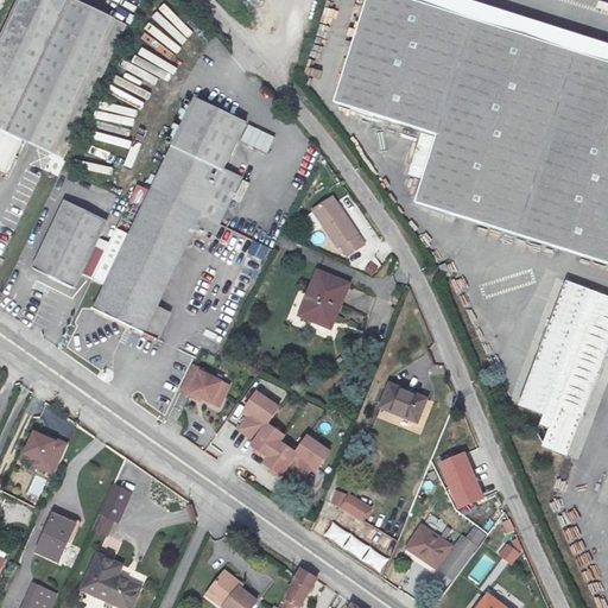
[(121,17),(84,0),(21,0),(0,49),(0,166),(13,173),(29,139),(58,153),(121,17)]
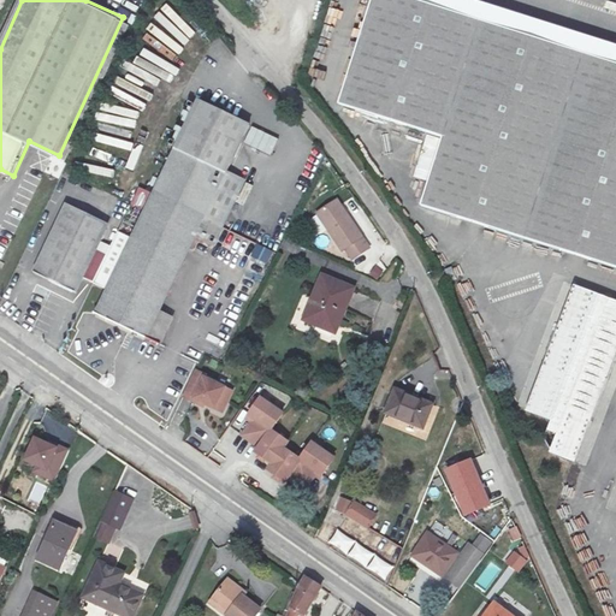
[(416,0),(373,0),(372,4),(505,51),(511,33),(416,0)]
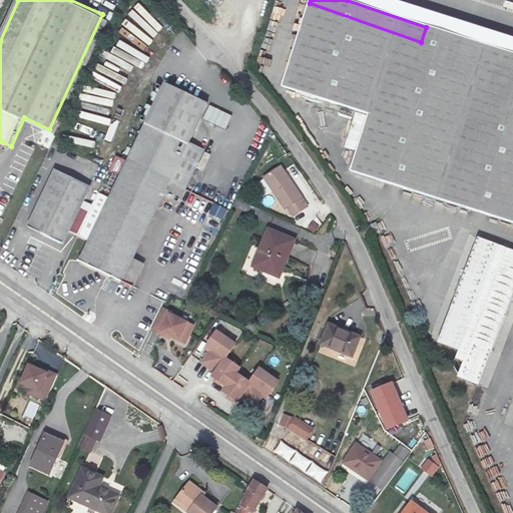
[(372,193),(421,42),(310,3),(279,95),(365,124),(344,183),(372,193)]
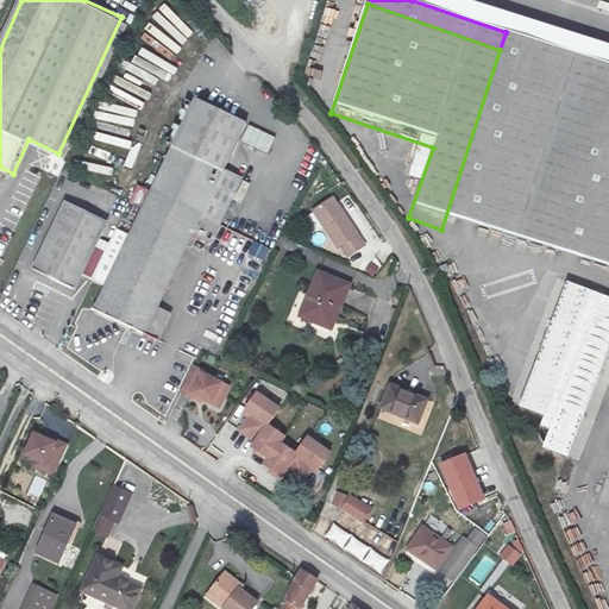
[(506,32),(500,50),(514,56),(520,37),(506,32)]
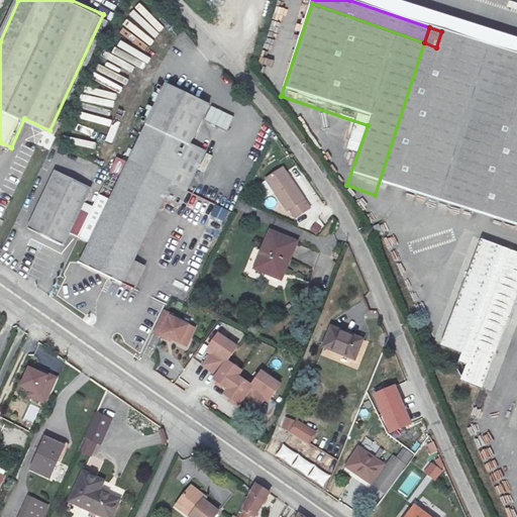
[(516,57),(441,31),(436,47),(516,75),(516,57)]
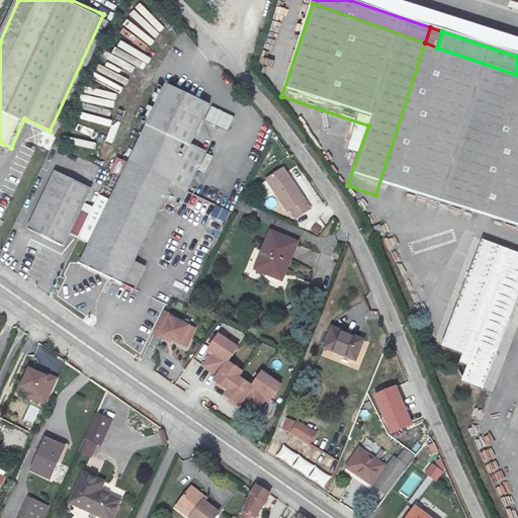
[(437,48),(425,42),(375,195),(387,199),(437,48)]
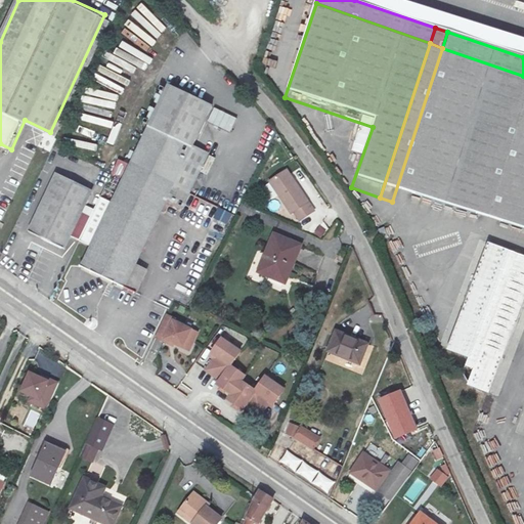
[(523,76),(442,48),(392,202),(523,246),(523,76)]
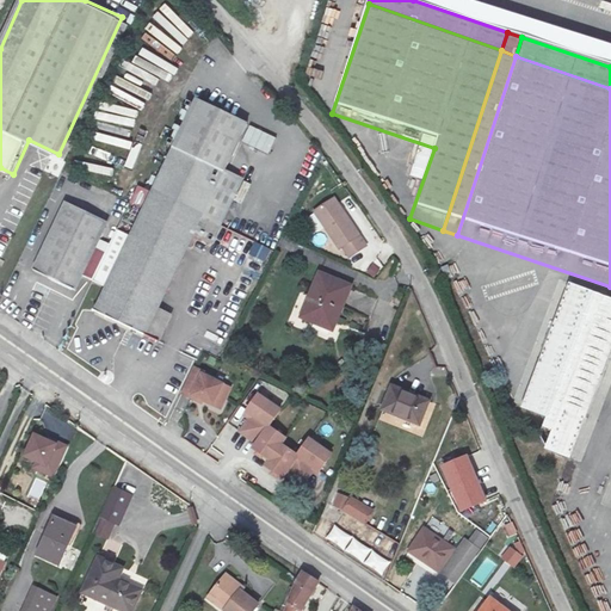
[(247,133),(193,106),(133,235),(106,223),(107,220),(69,202),(34,275),(72,294),(91,255),(117,269),(94,314),(185,359),(198,332),(183,323),(228,233),(246,241),(266,197),(226,177),(247,133)]
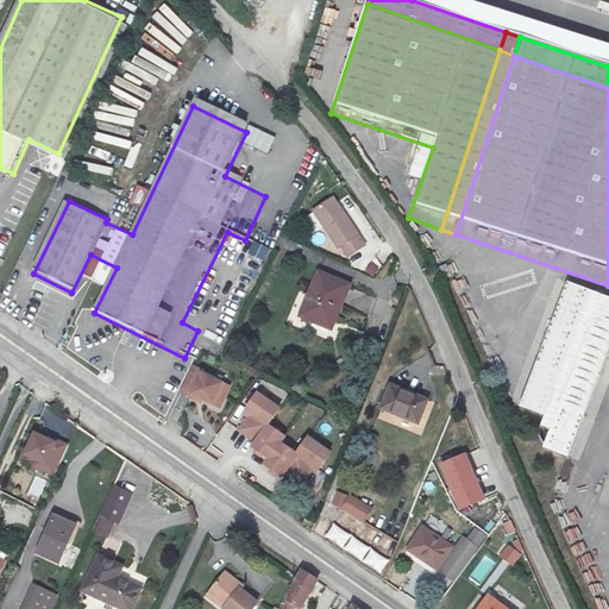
[(370,251),(337,203),(320,215),(315,218),(341,256),(347,252),(353,263),(370,251)]
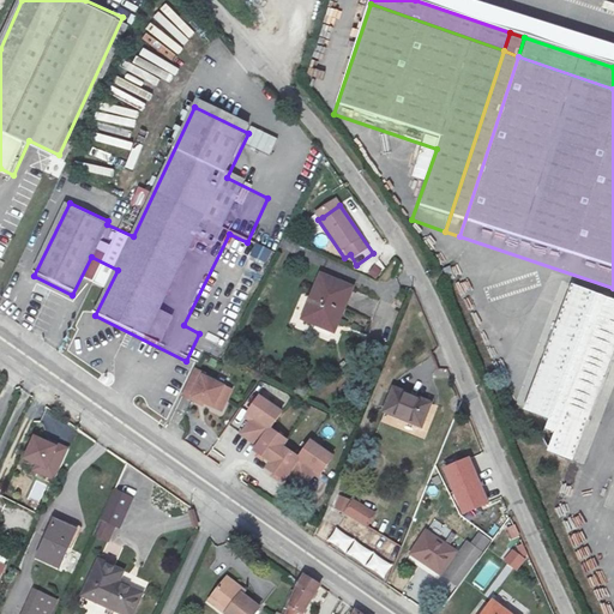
[(248,257),(264,265),(272,251),(256,242),(248,257)]
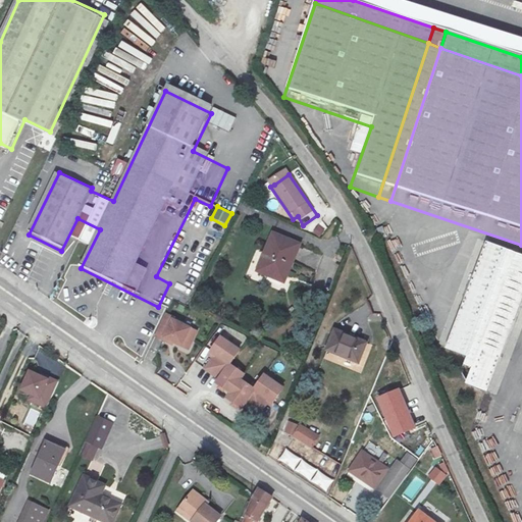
[(318,225),(313,232),(320,238),(325,230),(318,225)]
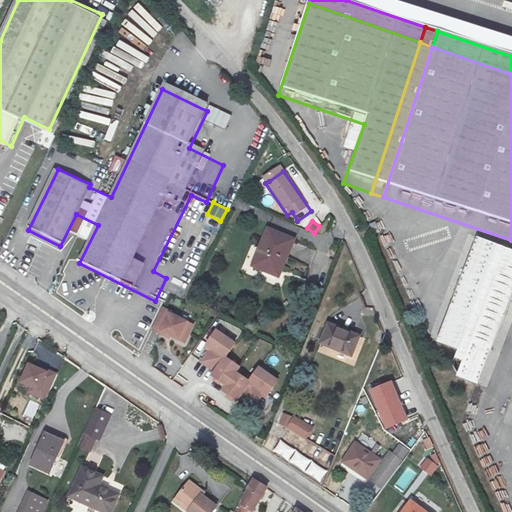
[(294,241),(269,229),(254,268),(265,272),(268,265),(282,272),(294,241)]
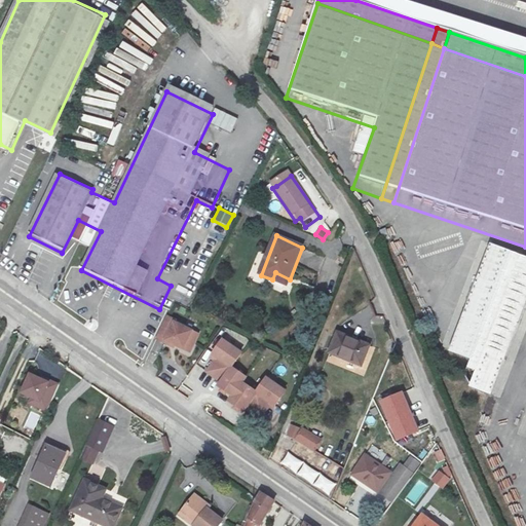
[(467,387),(492,396),(525,301),(525,256),(488,242),(449,352),(468,360),(465,368),(474,371),(467,387)]
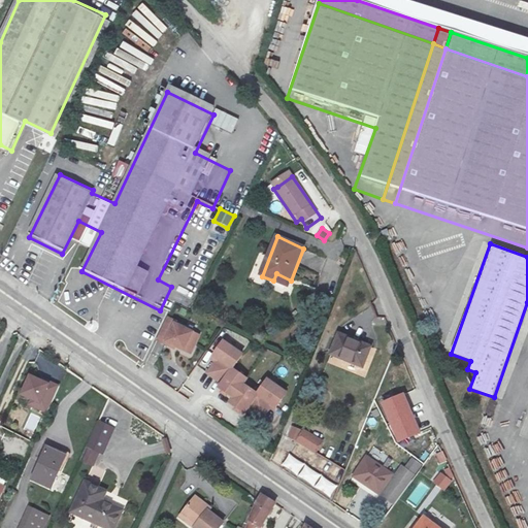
[(176,324),(168,320),(159,337),(160,338),(167,341),(166,344),(184,353),(188,344),(194,348),(199,338),(175,327),(176,324)]
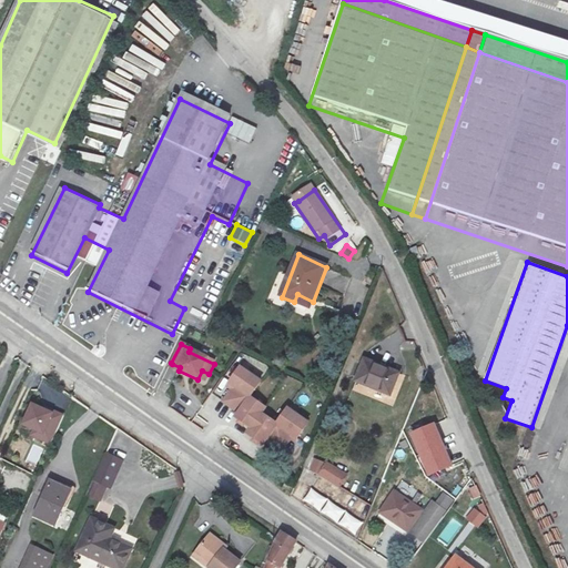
[(401,373),(367,359),(358,379),(372,384),(371,387),(392,395),(401,373)]
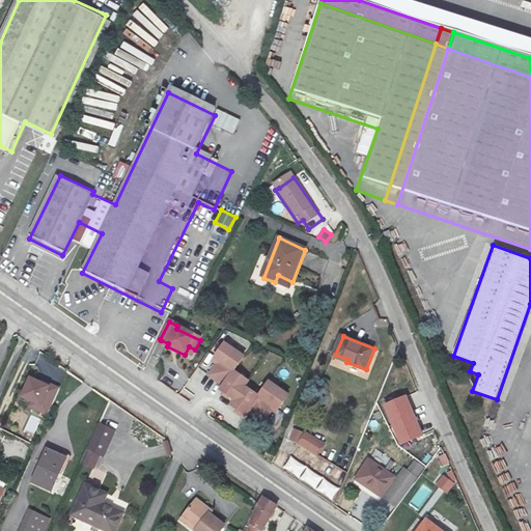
[(247,362),(228,350),(218,363),(222,366),(213,381),(226,391),(223,395),(238,406),(234,411),(249,421),(252,417),(267,427),(276,413),(280,416),(290,401),(272,388),(261,402),(247,392),(251,387),(236,376),(247,362)]
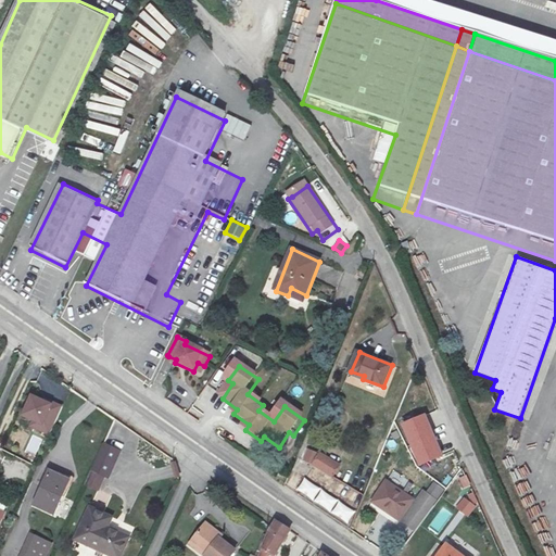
[(53,405),(29,394),(21,417),(32,422),(28,428),(48,438),(63,406),(54,402),(53,405)]
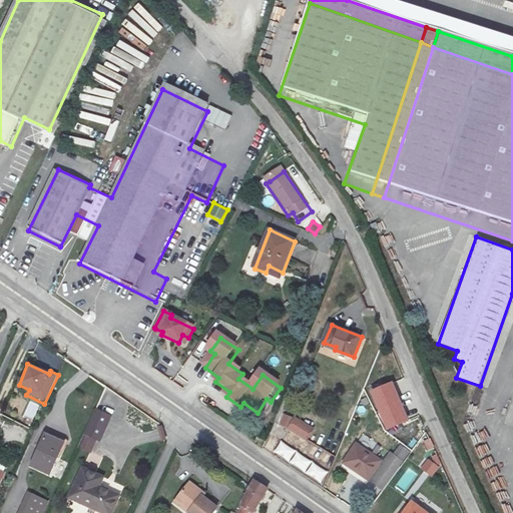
[(394,381),(370,390),(386,431),(409,421),(394,381)]
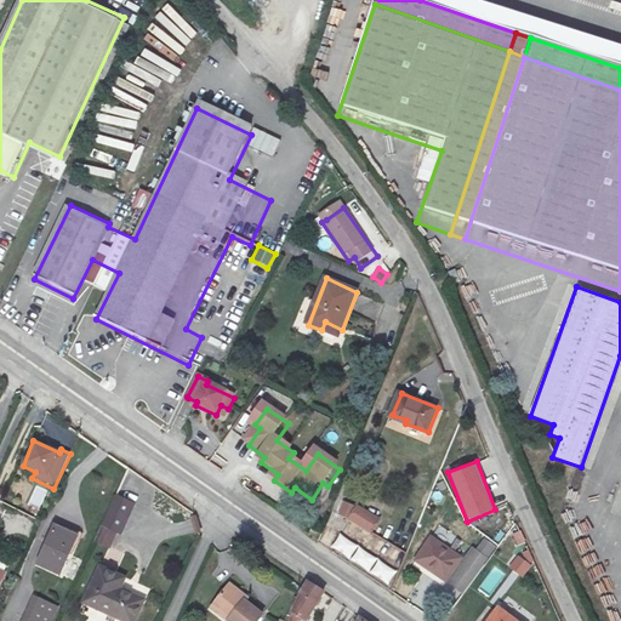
[(119,496),(96,542),(113,550),(134,503),(119,496)]
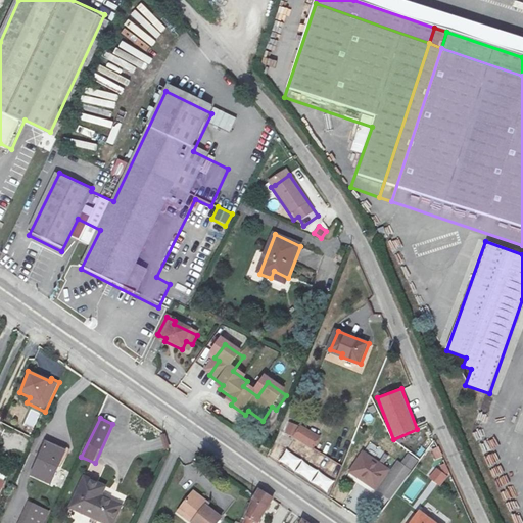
[(302,426),(290,422),(286,433),(298,437),(302,426)]
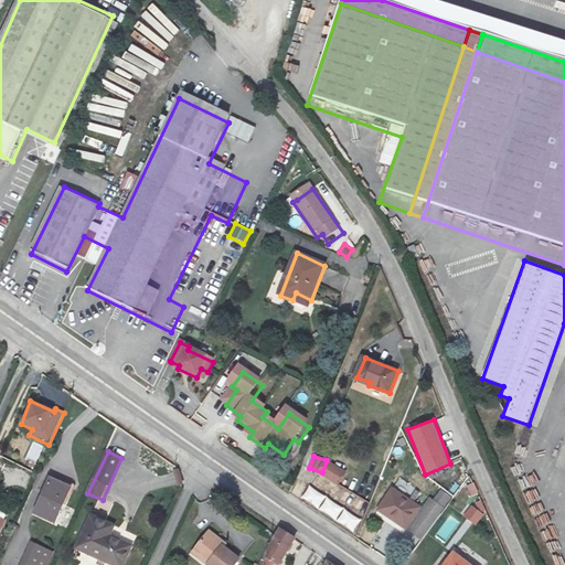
[(376,490),(374,496),(381,500),(385,491),(387,492),(394,480),(385,476),(376,490)]
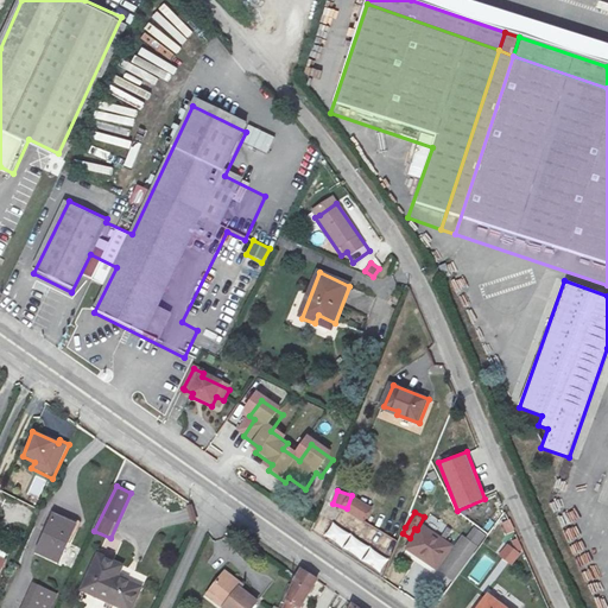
[(82,527),(54,514),(37,552),(63,567),(82,527)]
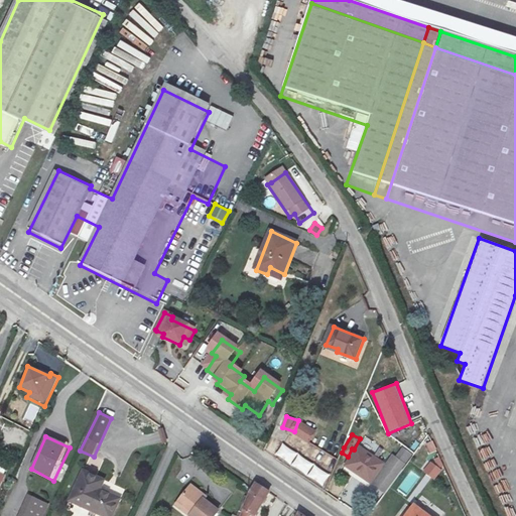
[(274,458),(324,485),(331,473),(281,445),(274,458)]
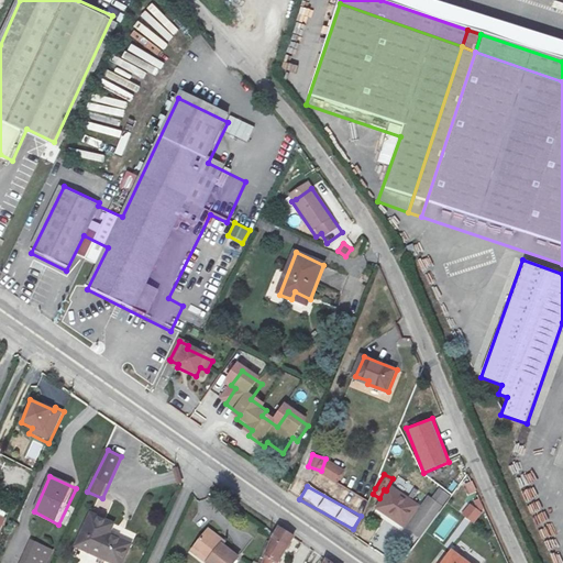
[(420,507),(394,487),(379,507),(406,527),(420,507)]
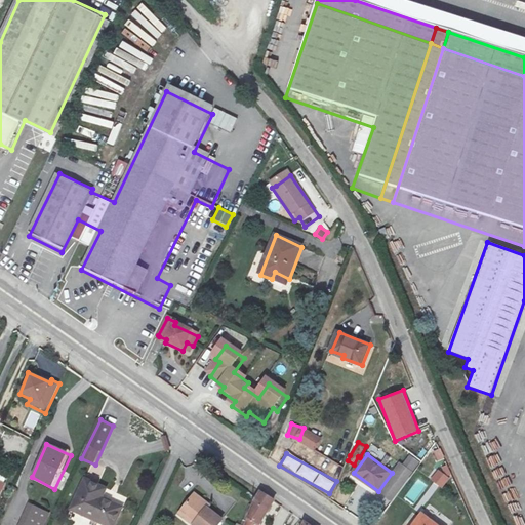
[(410,454),(403,462),(413,472),(420,463),(410,454)]
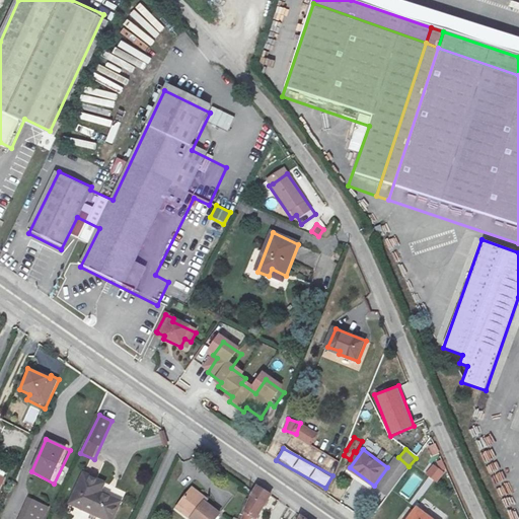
[(437,484),(444,473),(433,464),(425,474),(437,484)]
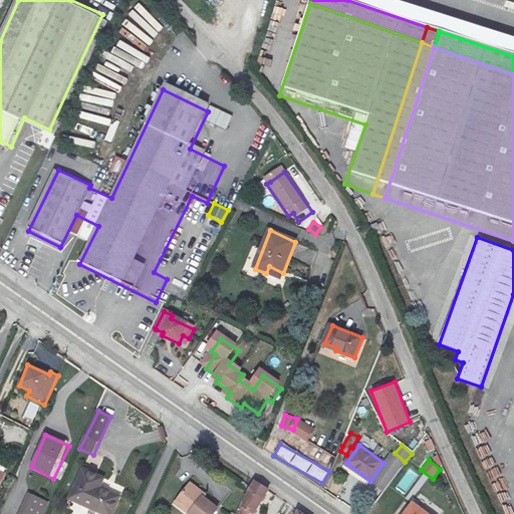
[(367,490),(379,500),(401,472),(388,463),(367,490)]
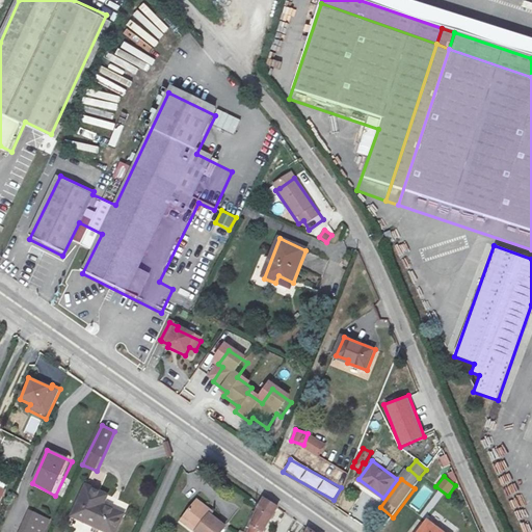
[(109,496),(87,485),(74,516),(106,531),(116,531),(125,514),(105,505),(109,496)]
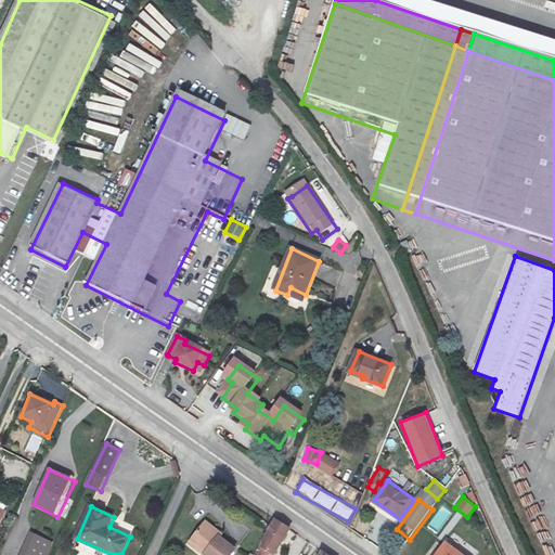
[(289,528),(275,518),(269,530),(258,554),(273,554),(274,552),(289,528)]
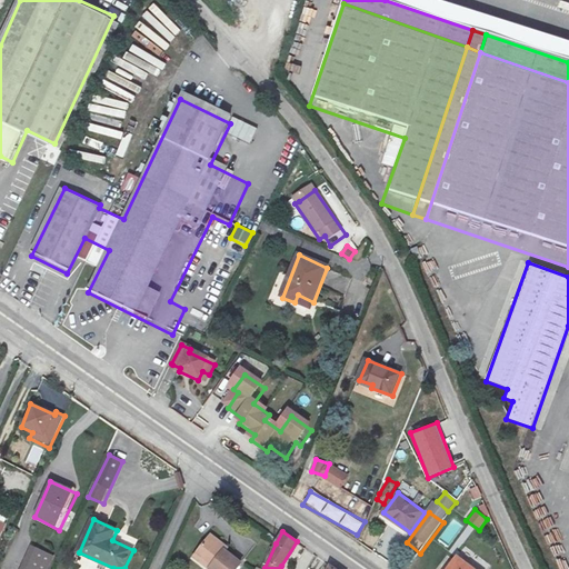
[(221,542),(210,535),(197,553),(213,566),(212,568),(211,568),(236,568),(242,561),(219,546),(221,542)]
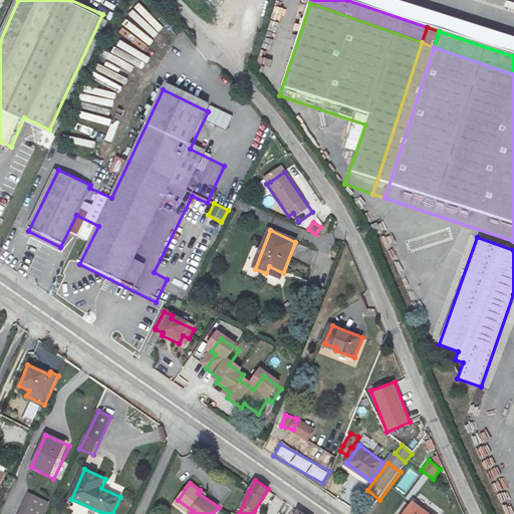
[(46,513),(51,505),(30,495),(19,513),(46,513)]
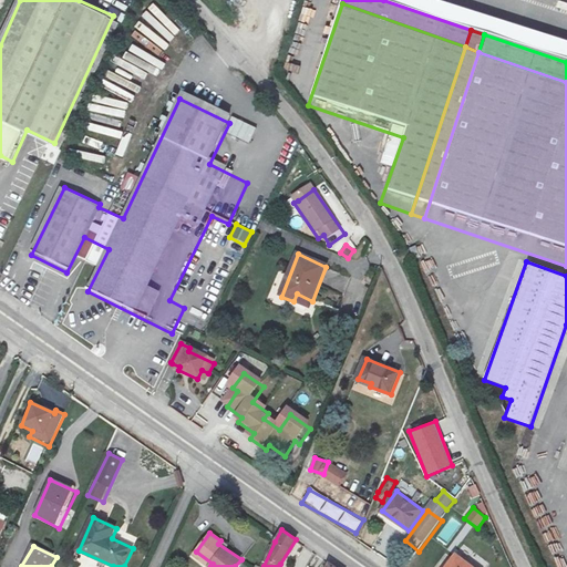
[(473,566),(457,555),(447,566),(473,566)]
